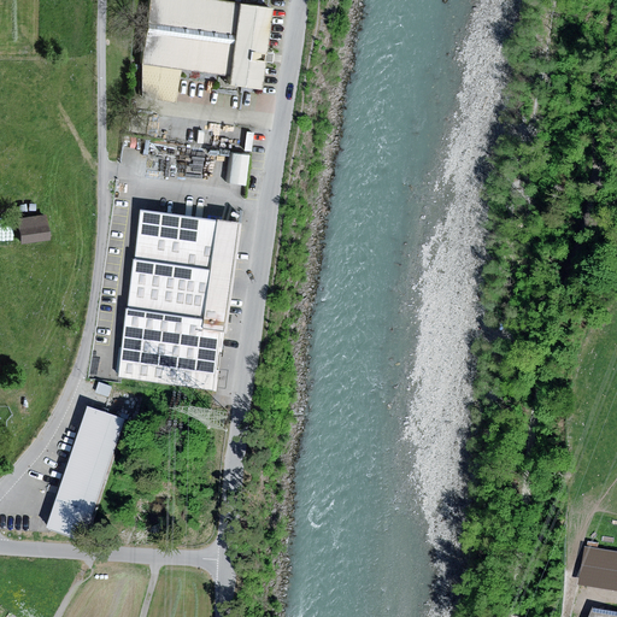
[(219,0),(144,0),(137,62),(137,98),(175,99),(178,66),(221,72),(219,81),(256,87),(259,56),(265,6),(219,0)]
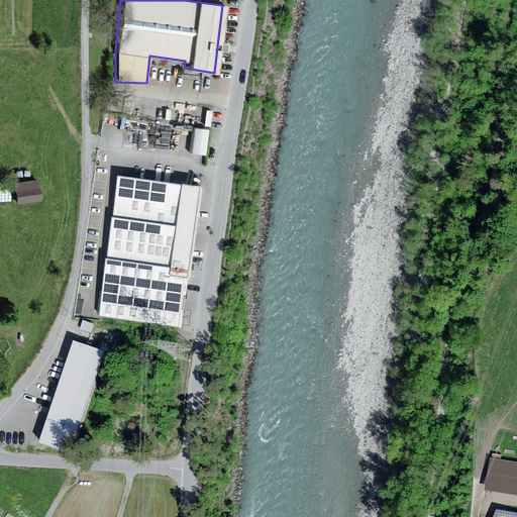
[(208,129),(191,127),(189,152),(205,154),(208,129)]
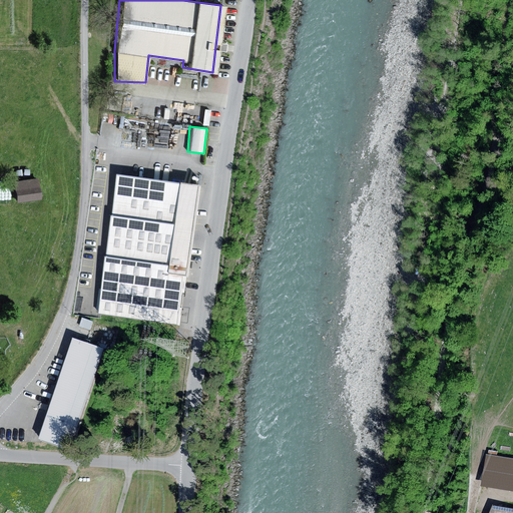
[(200,186),(117,175),(97,313),(180,325),(200,186)]
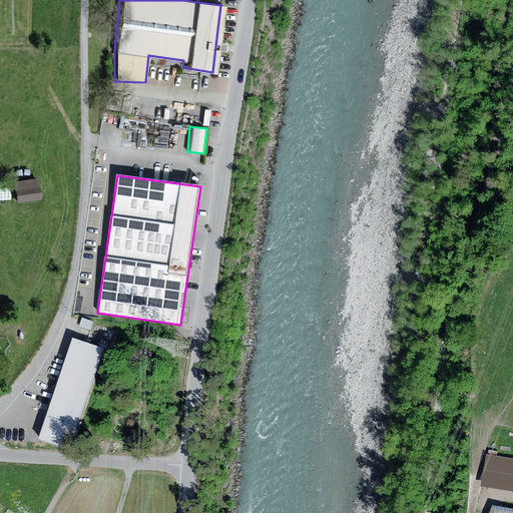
[(36,178),(12,181),(14,201),(38,198),(36,178)]
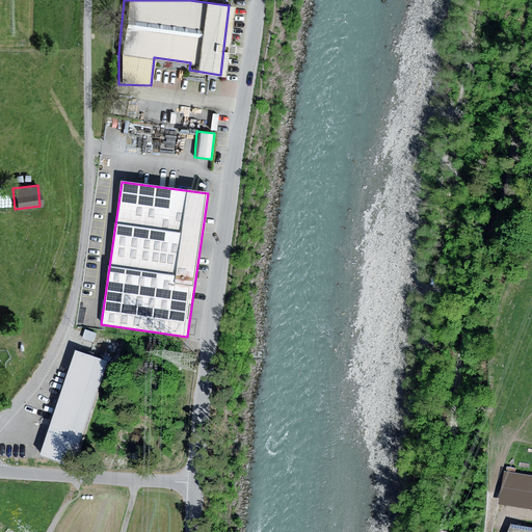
[(96,333),(85,329),(82,339),(92,343),(96,333)]
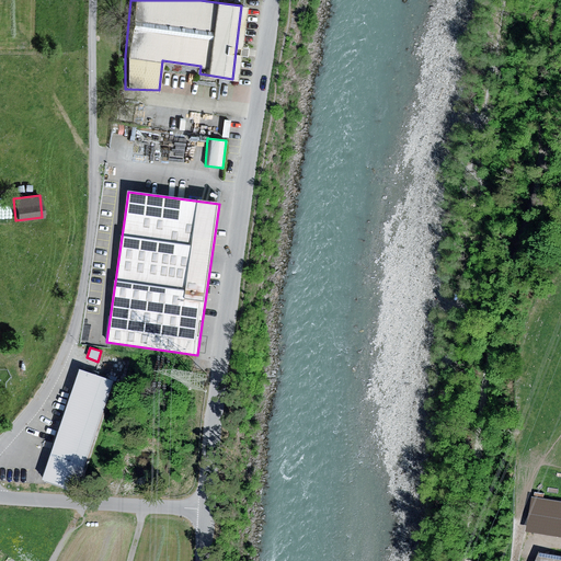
[(80,369),(41,481),(75,493),(114,381),(80,369)]
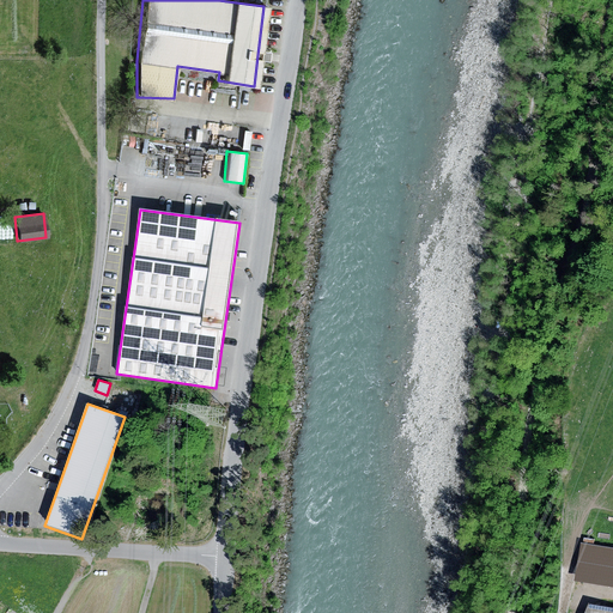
[(612,547),(581,542),(575,581),(612,587),(612,547)]
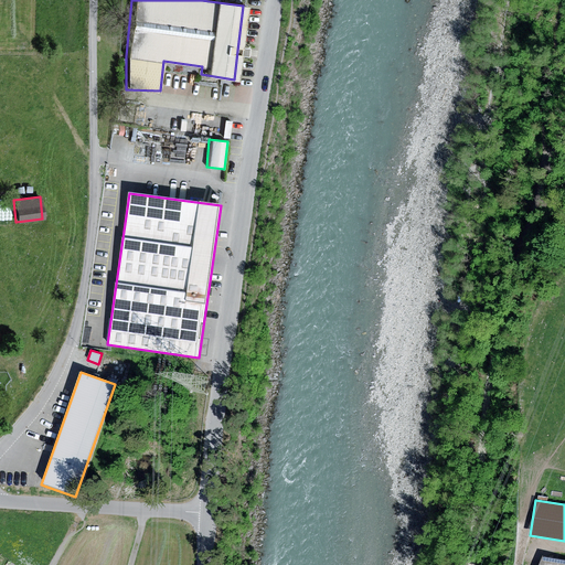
All buildings are outlined.
